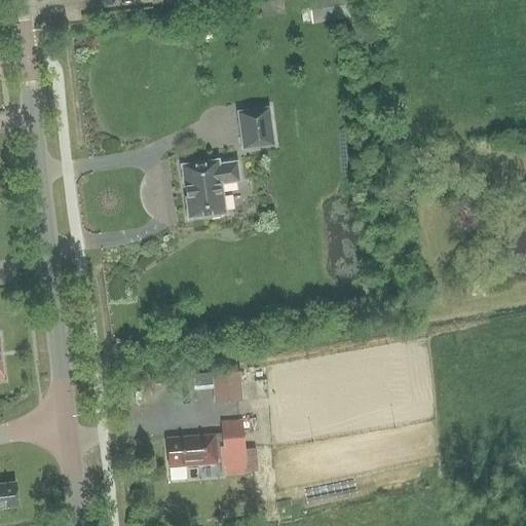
[(346,0),(308,0),(311,24),(349,17),(346,0)]
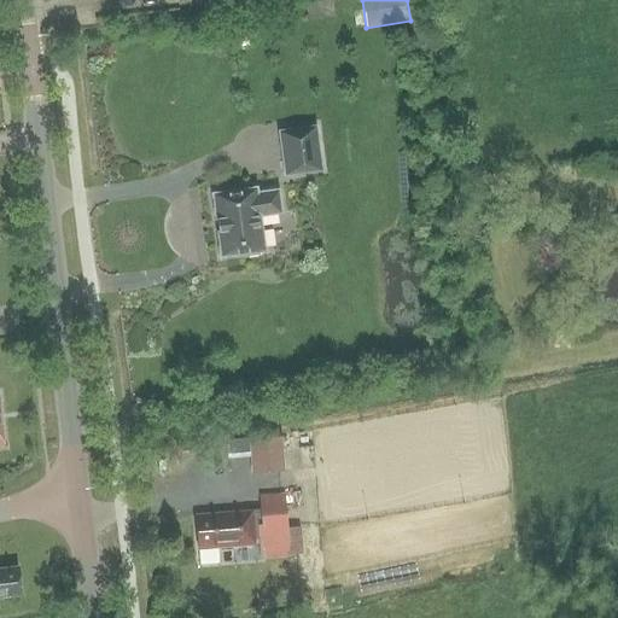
[(362,12),(353,13),(355,28),(365,27),(362,12)]
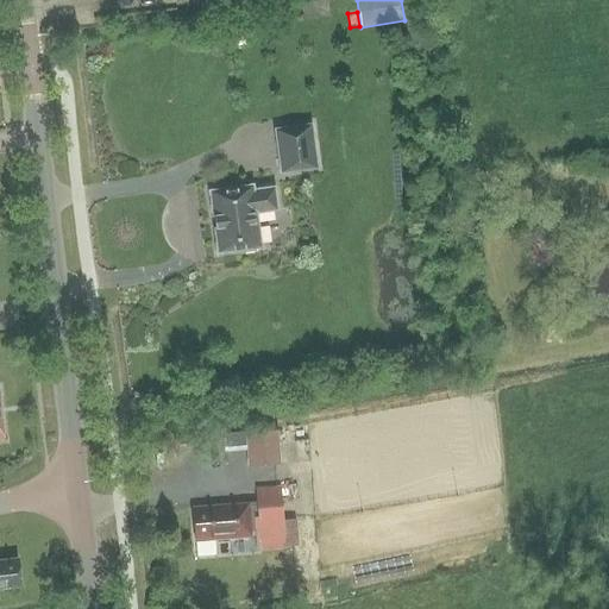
[(409,39),(419,38),(416,24),(407,25),(409,39)]
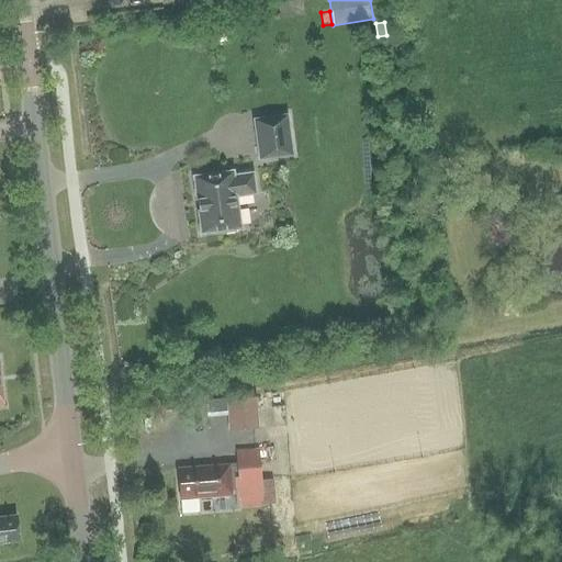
[(258,161),(294,156),(288,114),(253,119),(258,161)]
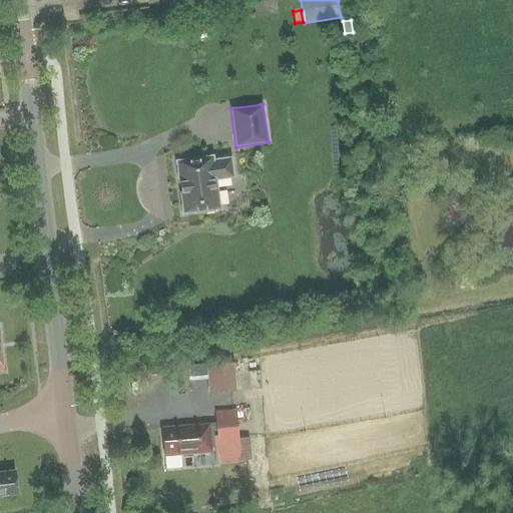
[(212,160),(212,156),(176,161),(183,212),(203,209),(205,211),(213,210),(215,208),(219,207),(215,178),(232,176),(230,158),(212,160)]
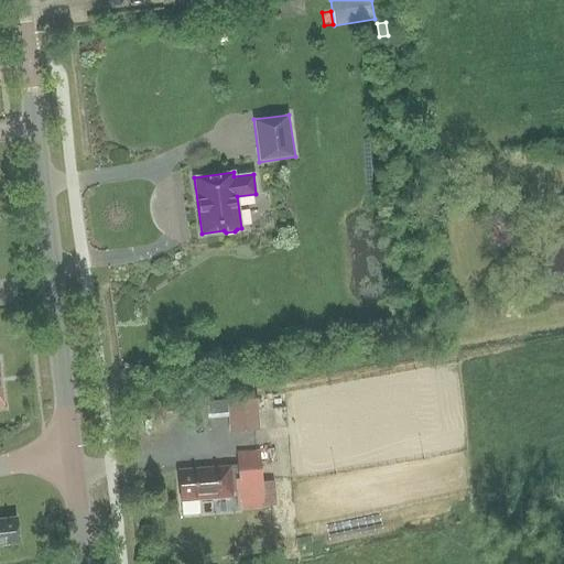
[(230,432),(260,430),(258,398),(227,401),(230,432)]
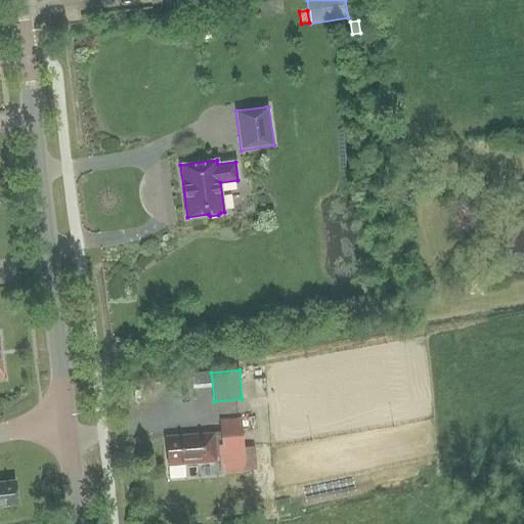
[(222,474),(247,472),(242,418),(220,420),(222,444),(219,444),(222,474)]
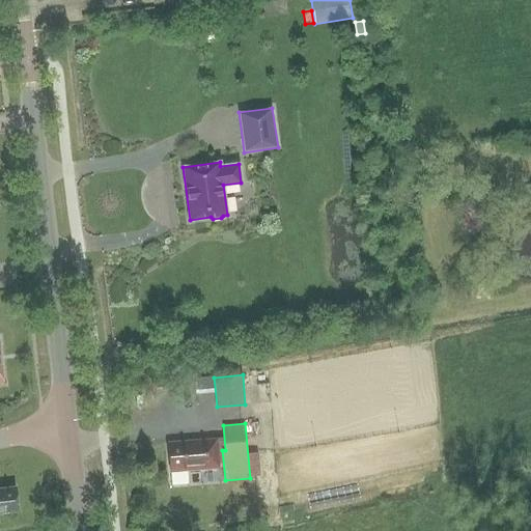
[(170,471),(219,468),(217,439),(168,443),(170,471)]
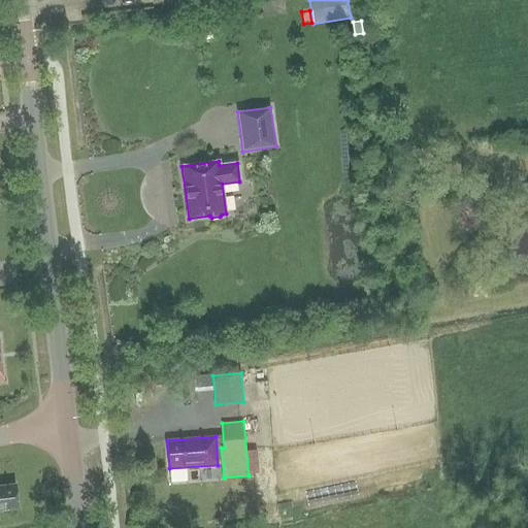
[(0,485),(0,509),(18,507),(14,484),(0,485)]
